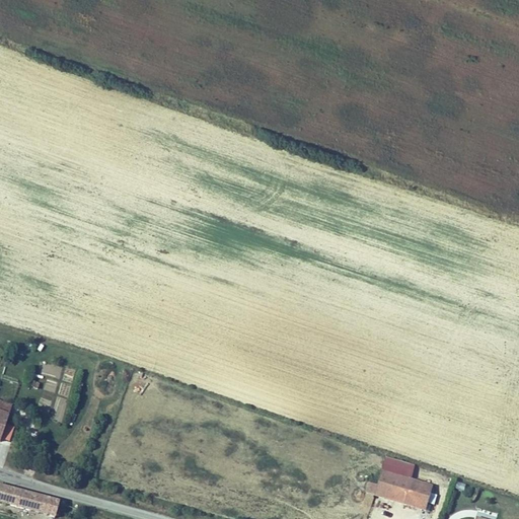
[(0,441),(1,442),(14,404),(0,399),(0,441)]
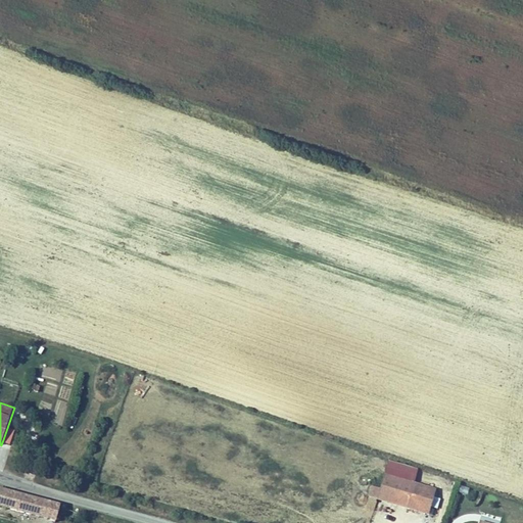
[(428,515),(436,488),(383,475),(376,501),(428,515)]
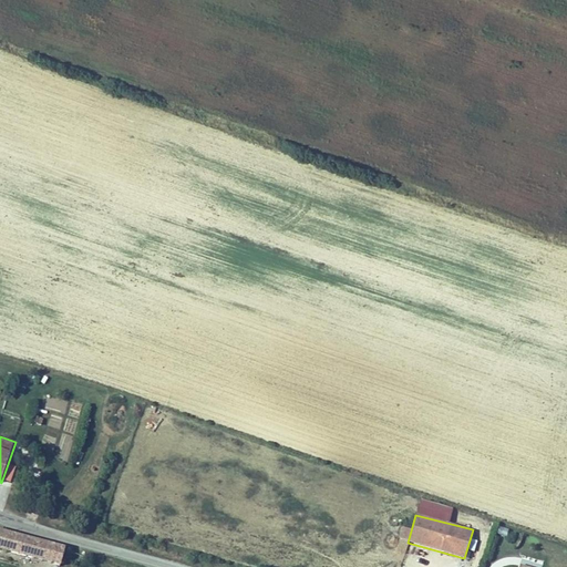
[(496,535),(507,537),(509,528),(497,526),(496,535)]
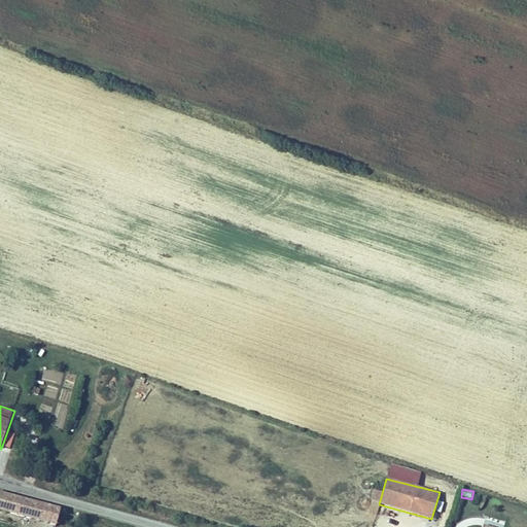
[(373,490),(371,501),(379,502),(380,491),(373,490)]
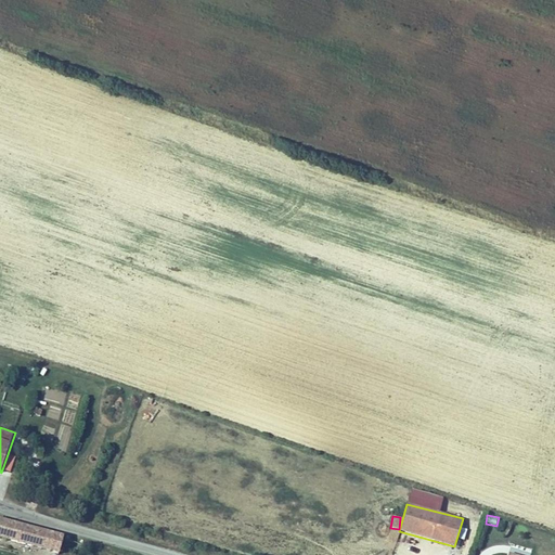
[(65,536),(0,518),(0,538),(60,553),(65,536)]
